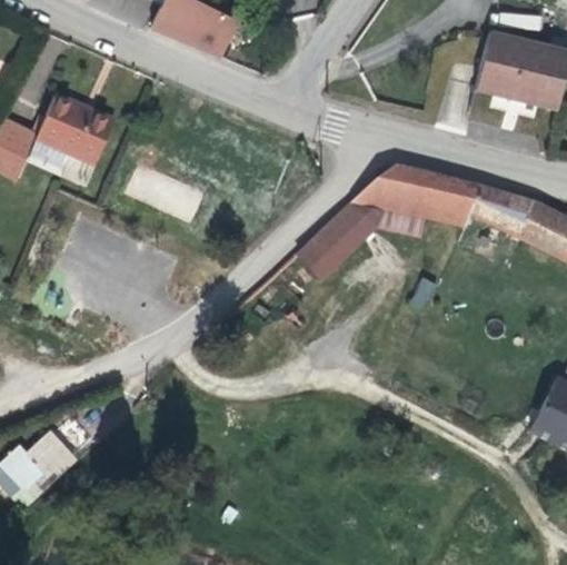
[(163,0),(152,25),(220,58),(238,20),(199,0),(163,0)]
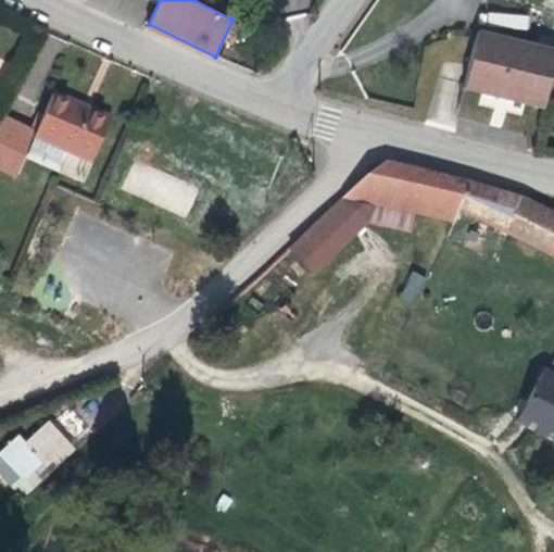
[(460,82),(538,102),(552,45),(474,24),(460,82)]
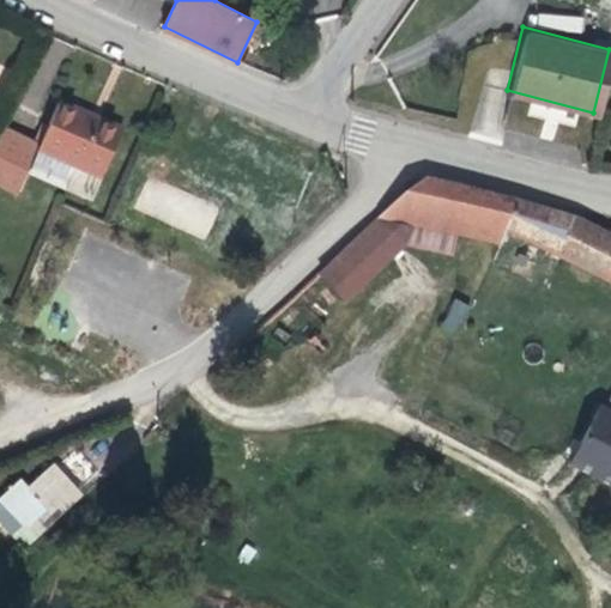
[(58,105),(40,147),(37,151),(98,180),(101,180),(121,133),(58,105)]
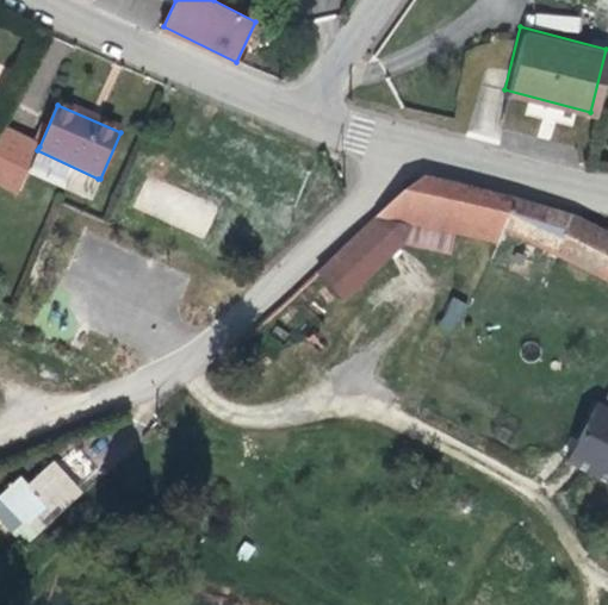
[(39,147),(4,125),(0,130),(0,155),(18,167),(7,186),(19,193),(29,172),(37,150),(39,147)]
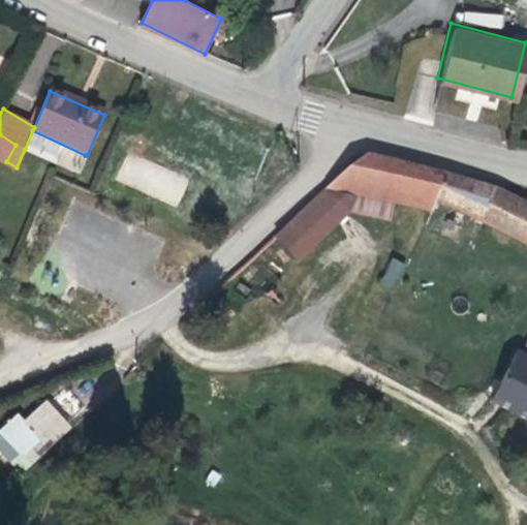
[(85,155),(32,130),(25,149),(78,173),(85,155)]
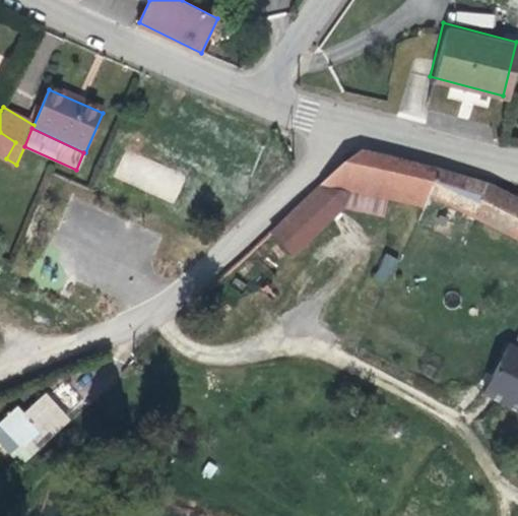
[(15,142),(0,132),(0,155),(6,158),(15,142)]
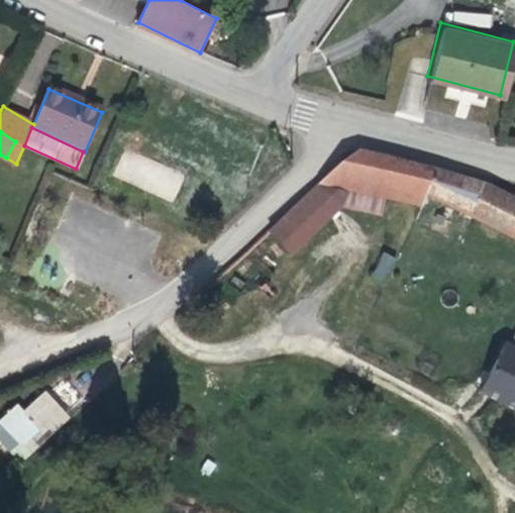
[(425,194),(514,237),(514,198),(433,166),(393,155),(378,151),(364,151),(353,152),(345,157),(336,163),(315,184),(419,206),(425,194)]
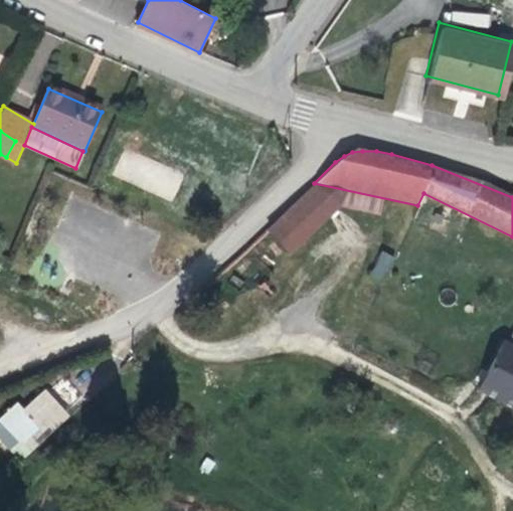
[(369,281),(383,287),(394,262),(380,257),(369,281)]
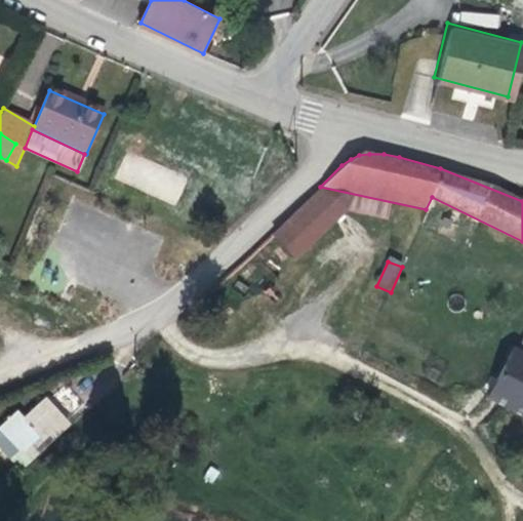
[(522,352),(513,348),(489,398),(522,413),(522,352)]
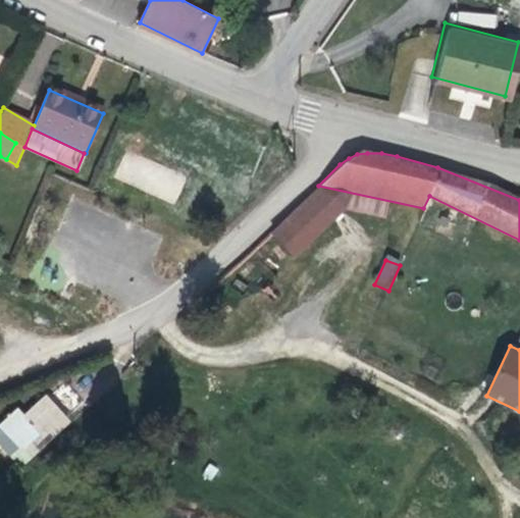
[(0,468),(10,479),(46,445),(20,417),(2,435),(0,432),(0,468)]
